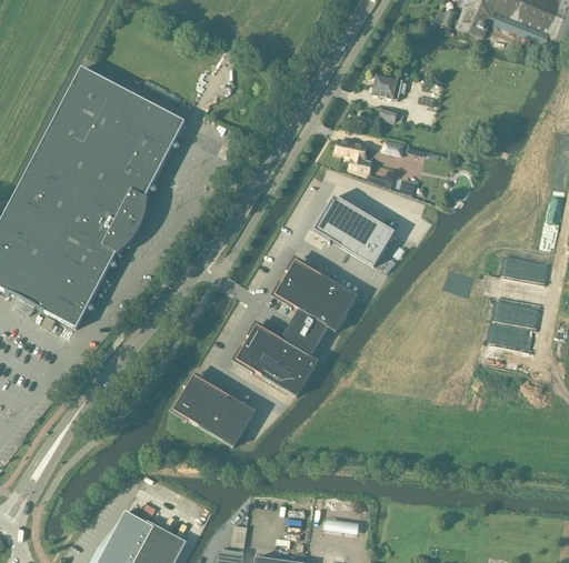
[(568,1),(568,0),(465,0),(455,26),(482,36),(491,13),(555,39),(568,1)]
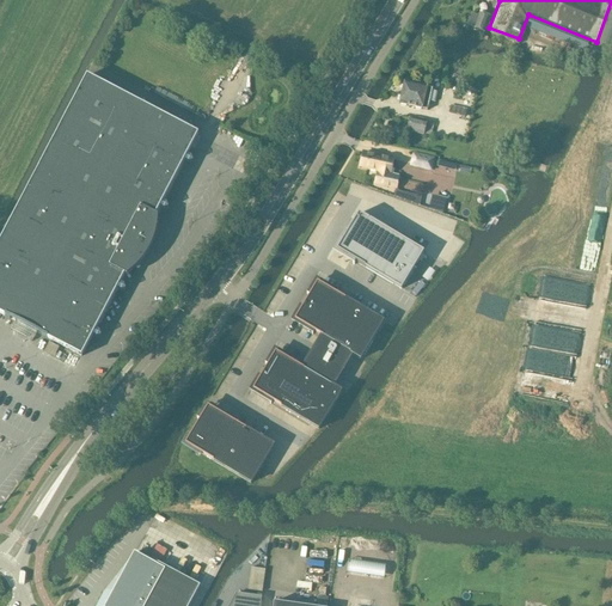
[(475,24),(484,28),(491,10),(481,6),(475,24)]
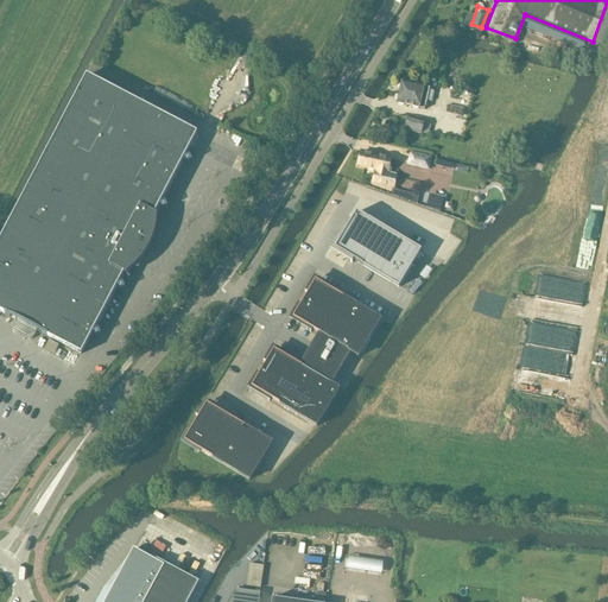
[(157,210),(154,209),(159,201),(163,203),(168,202),(166,197),(162,196),(183,154),(188,157),(191,156),(190,151),(187,149),(197,128),(145,101),(144,96),(139,97),(87,71),(0,235),(0,306),(5,309),(5,310),(46,333),(48,331),(81,349),(92,328),(96,330),(100,329),(101,329),(99,325),(95,323),(116,283),(120,284),(125,283),(124,279),(119,277),(124,268),(126,270),(131,265),(135,261),(140,255),(144,251),(146,246),(150,241),(152,235),(154,228),(156,223),(156,216),(157,210)]
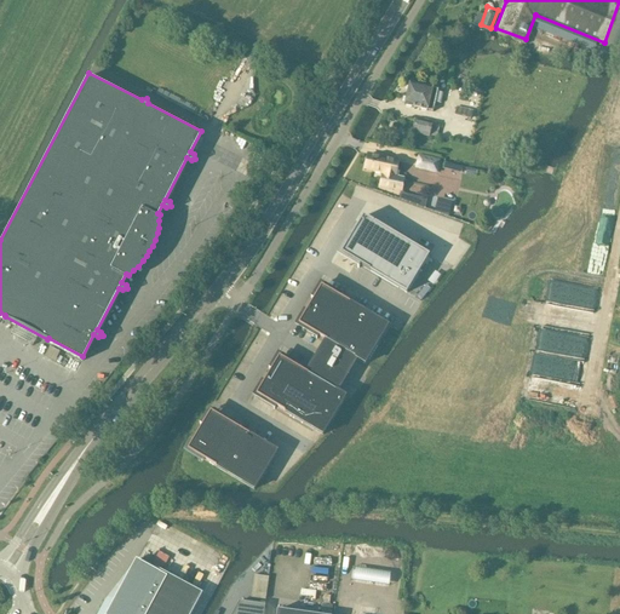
[(409,78),(405,101),(428,105),(434,107),(438,85),(432,84),(432,82),(409,78)]
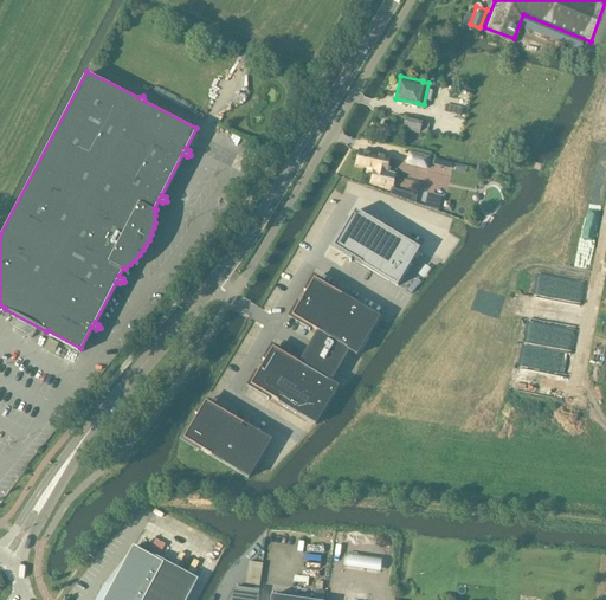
[(446,100),(445,107),(461,110),(463,103),(446,100)]
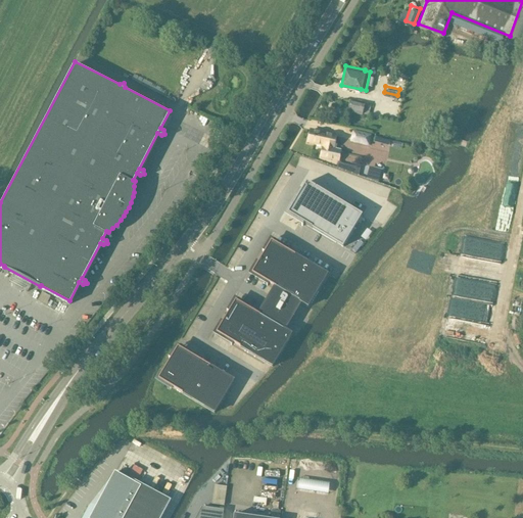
[(371,101),(365,100),(365,99),(350,96),(347,107),(369,112),(371,101)]
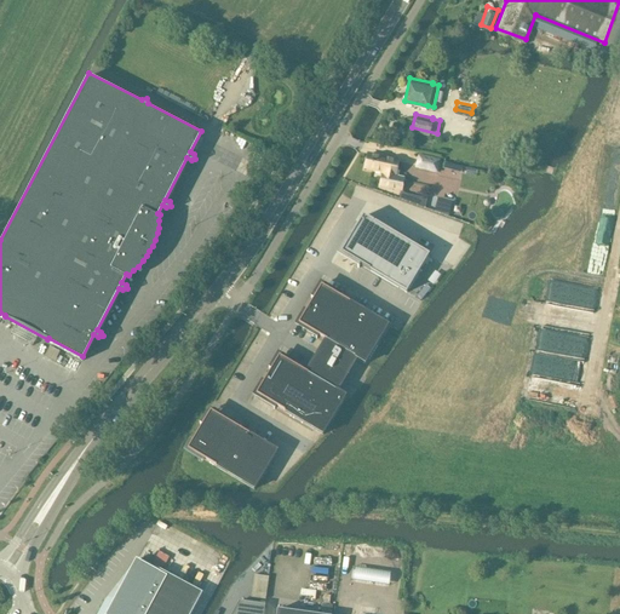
[(395,173),(399,156),(368,149),(365,164),(384,167),(383,171),(380,181),(401,185),(403,176),(395,173)]
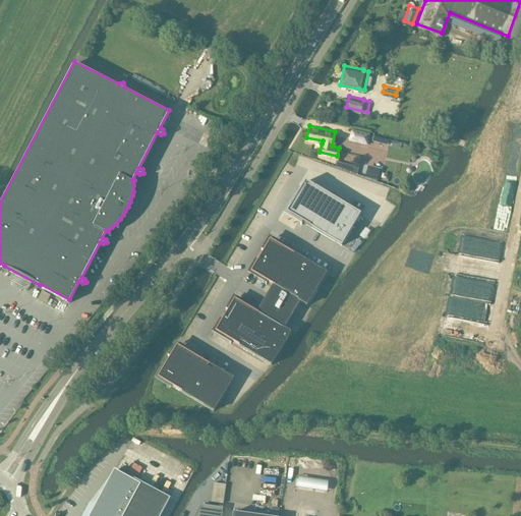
[(369,130),(352,126),(349,136),(367,140),(369,130)]
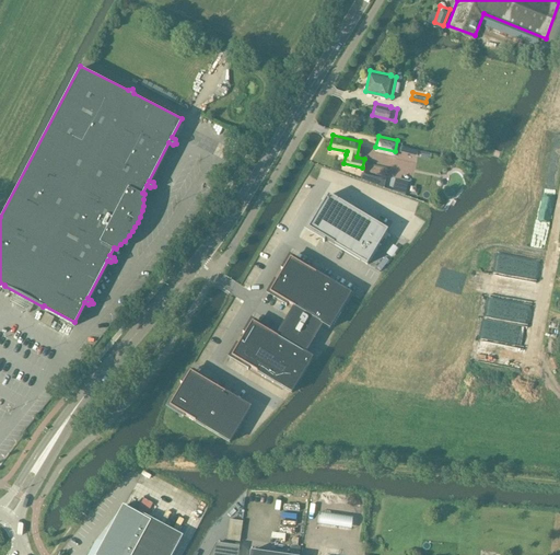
[(385,174),(362,169),(360,176),(383,182),(385,174)]
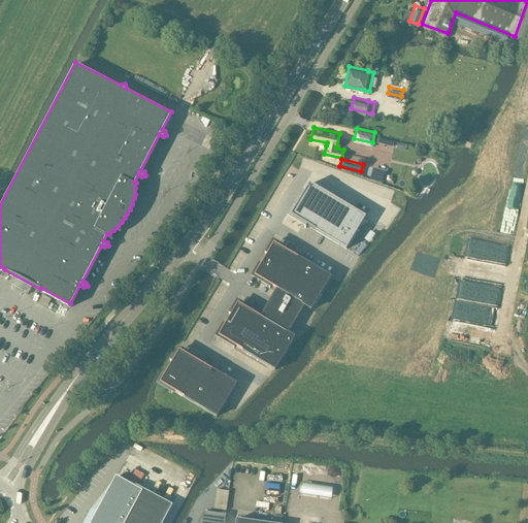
[(371,164),(368,175),(381,178),(383,167),(371,164)]
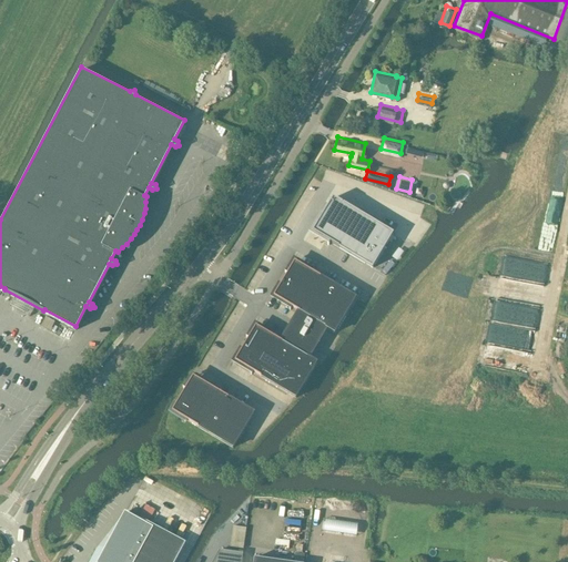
[(325,200),(308,228),(328,241),(330,238),(372,264),(393,228),(333,193),(328,202),(325,200)]
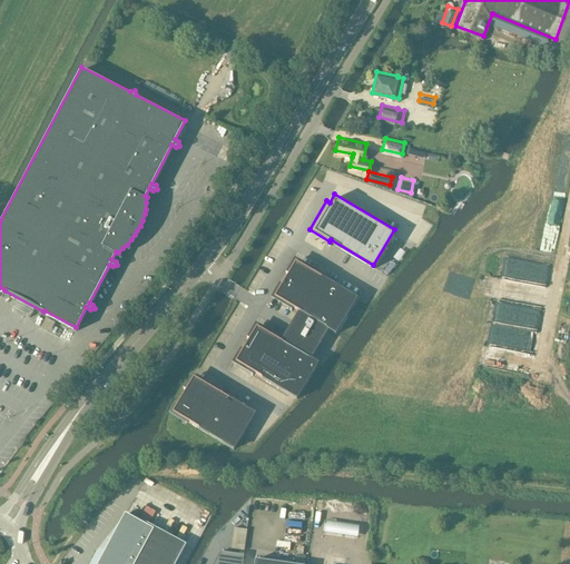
[(277,295),(298,307),(328,326),(335,329),(356,295),(298,260),(292,271),(288,269),(282,282),(284,284),(277,295)]
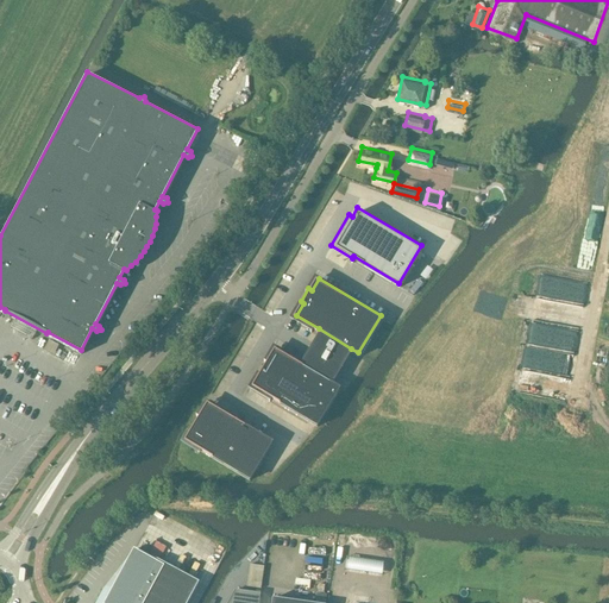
[(534,290),(519,387),(562,393),(565,371),(559,370),(563,347),(576,350),(583,299),(534,290)]
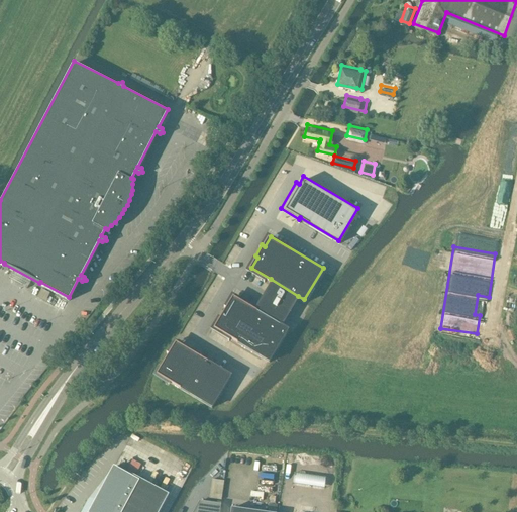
[(229,334),(269,359),(288,326),(282,322),(291,308),(298,296),(271,279),(264,291),(254,306),(248,302),(248,303),(235,295),(229,305),(227,303),(220,315),(223,316),(217,326),(229,334)]
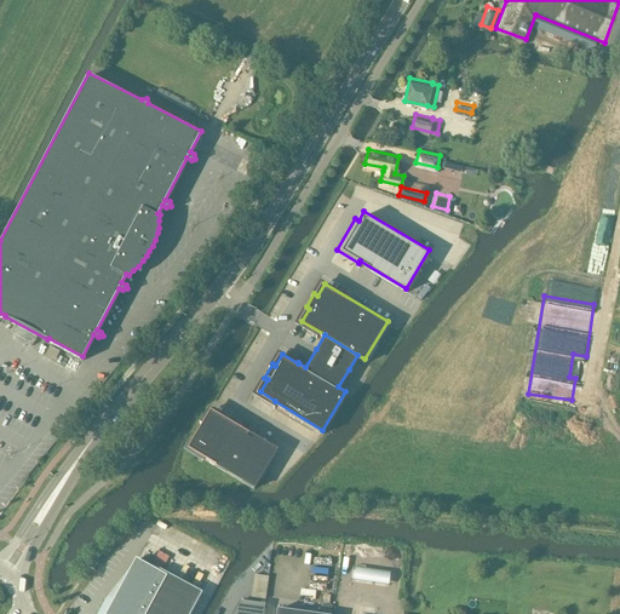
[(193,436),(190,435),(183,446),(202,458),(204,454),(254,485),(277,447),(239,423),(236,426),(208,411),(204,419),(202,419),(193,436)]
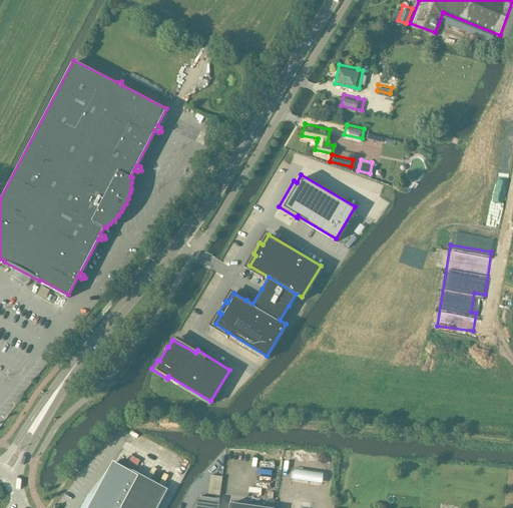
[(155,507),(167,487),(114,459),(87,493),(80,507),(81,507),(155,507)]
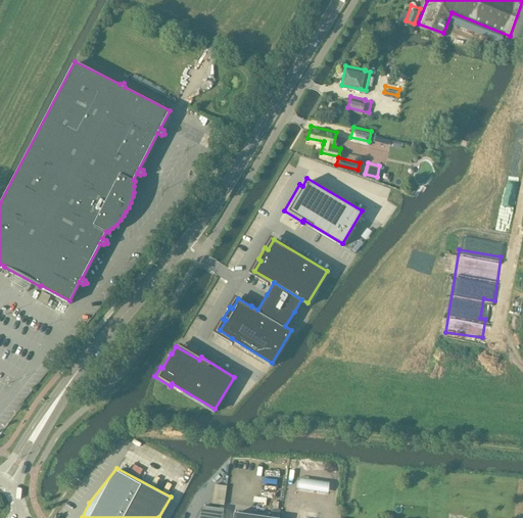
[(202,503),(194,517),(222,517),(224,506),(202,503)]
